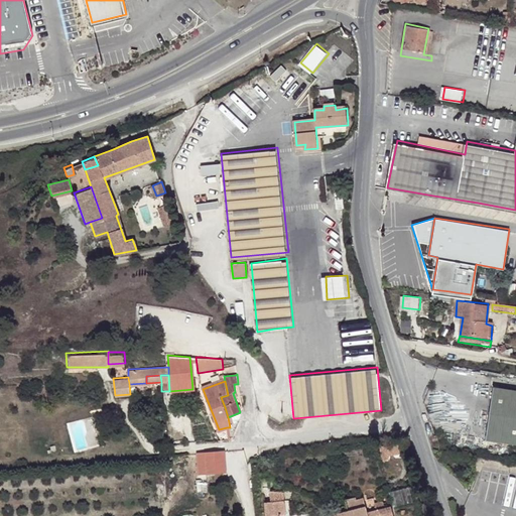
[(515,388),(494,386),(485,439),(515,443),(515,388)]
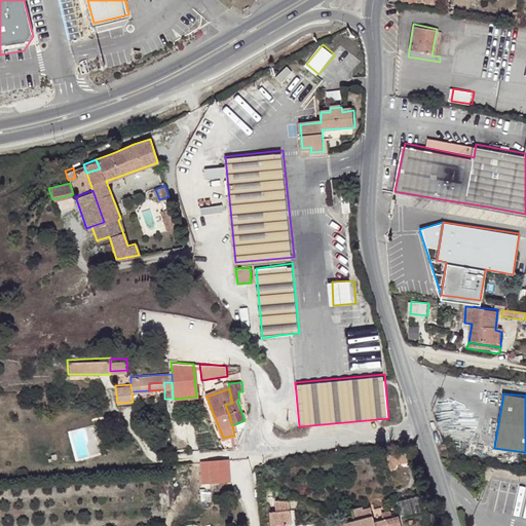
[(164,399),(166,411),(173,410),(173,399),(164,399)]
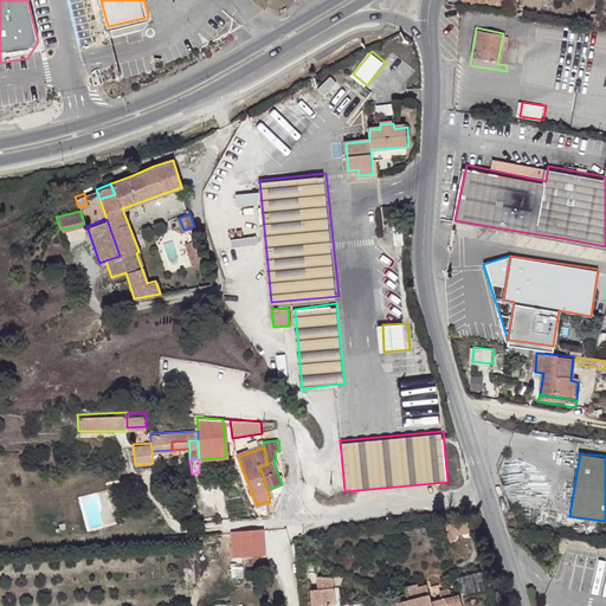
[(118,494),(110,496),(113,507),(121,504),(118,494)]
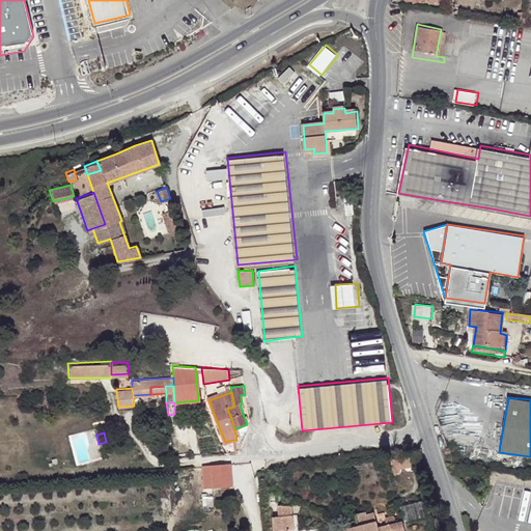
[(408,459),(389,463),(391,477),(398,476),(397,472),(410,470),(408,459)]
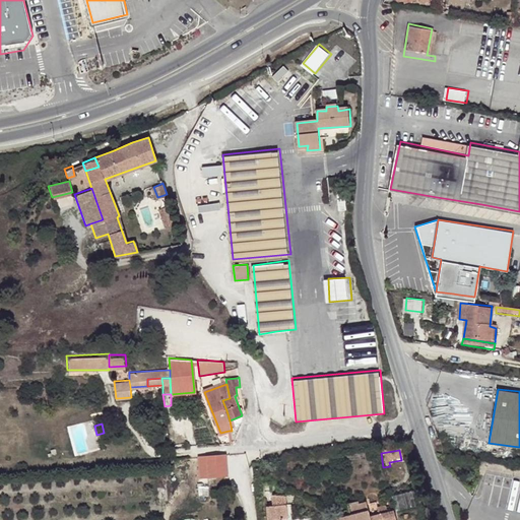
[(225,455),(205,456),(206,471),(226,469),(225,455)]
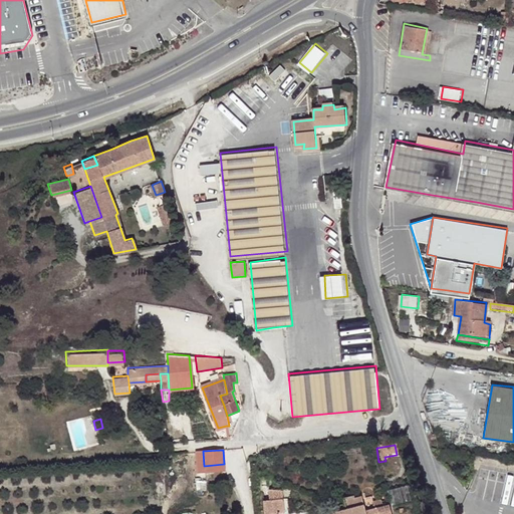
[(263,513),(274,513),(274,511),(283,511),(281,497),(280,488),(267,488),(269,498),(262,499),(263,513)]
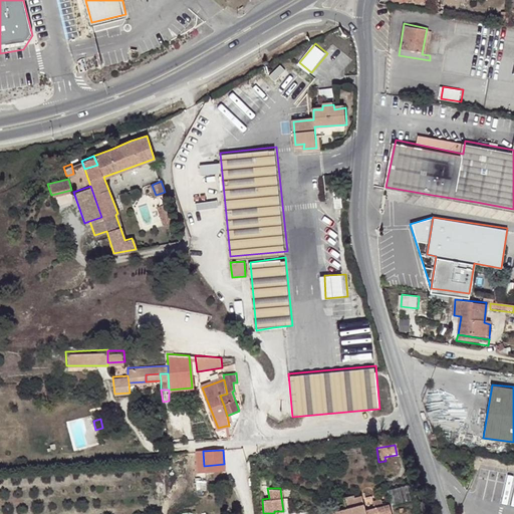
[(409,488),(387,493),(391,508),(412,503),(409,488)]
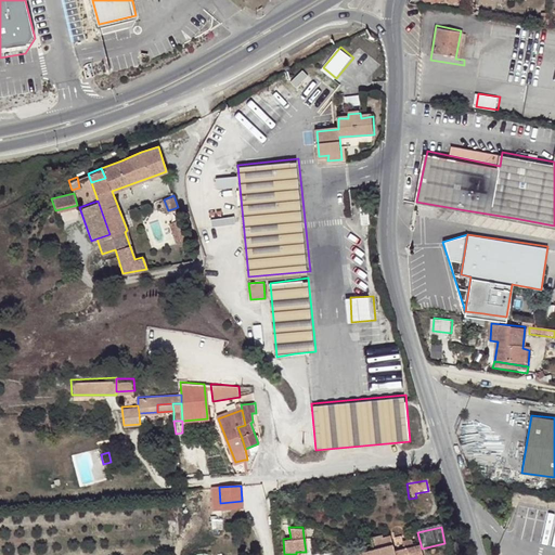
[(365,554),(420,554),(418,547),(411,549),(402,552),(392,554),(391,550),(388,539),(381,541),(381,539),(369,541),(372,554),(365,554)]
